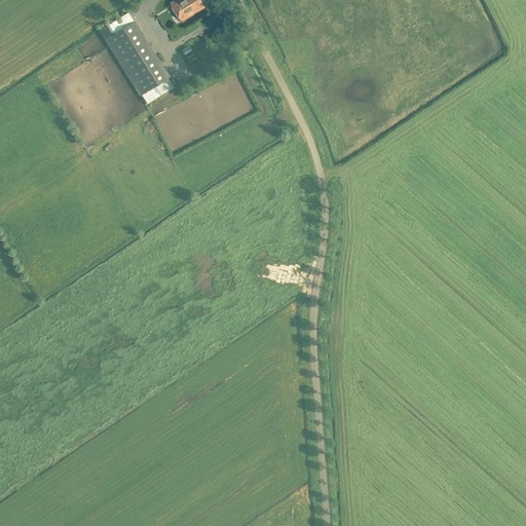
[(181,21),(182,20),(214,0),(175,0),(170,3),(181,21)]
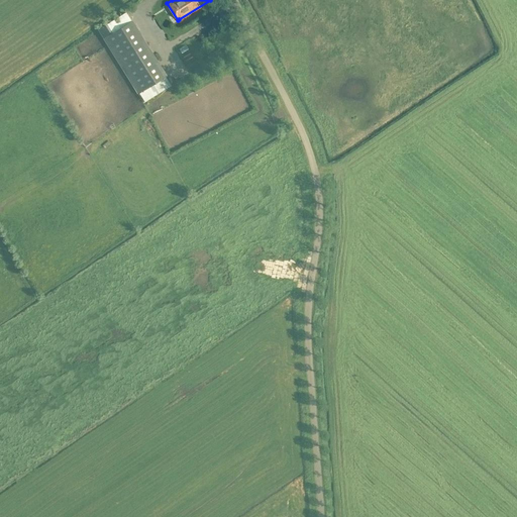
[(164,77),(129,22),(131,21),(126,12),(98,29),(104,38),(138,93),(164,77)]
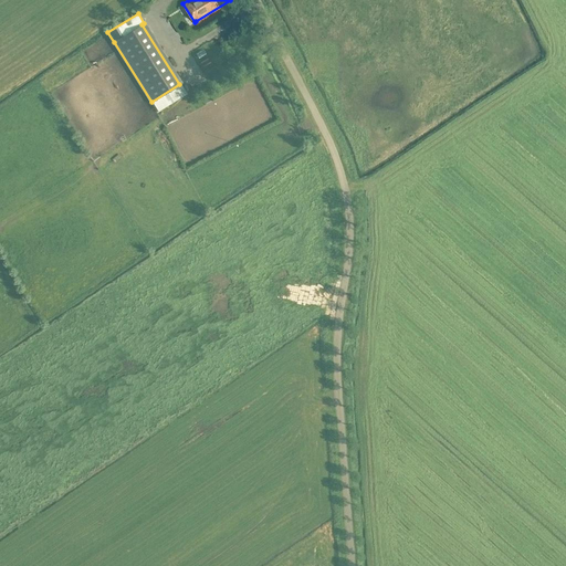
[(166,19),(159,29),(166,33),(173,23),(166,19)]
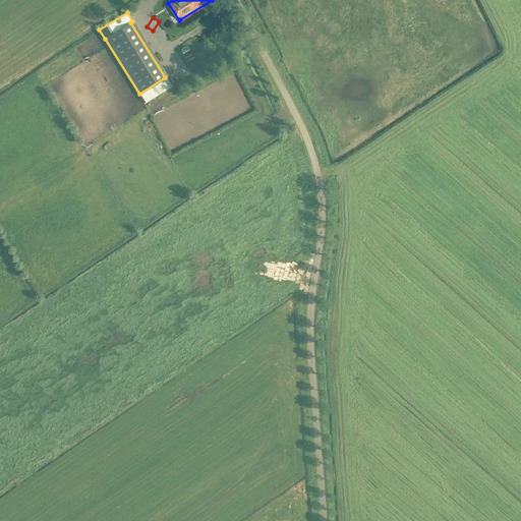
[(225,56),(221,49),(209,56),(214,63),(225,56)]
